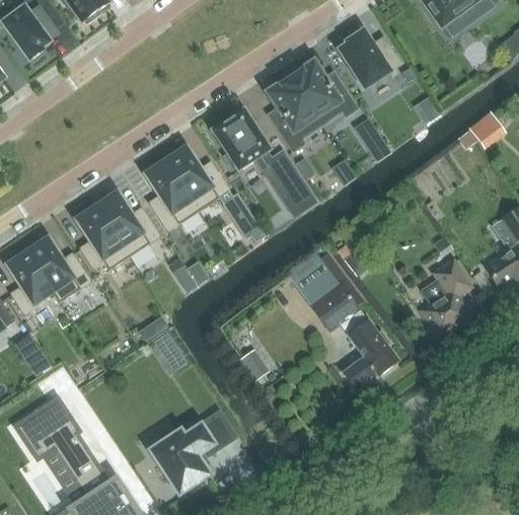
[(61,0),(66,7),(70,4),(81,21),(107,2),(105,0),(61,0)]
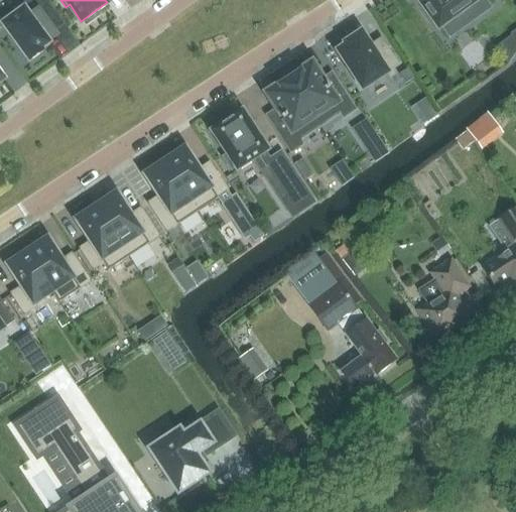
[(420,0),(438,25),(441,23),(463,8),(471,19),(490,5),(486,0),(420,0)]
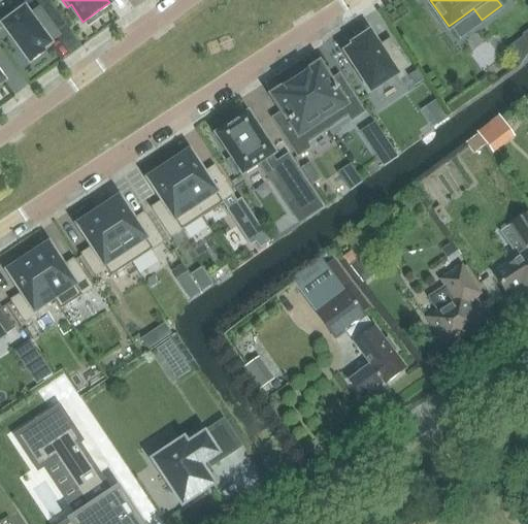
[(51,40),(46,35),(57,28),(39,5),(29,12),(25,5),(1,23),(29,61),(44,50),(42,48),(52,42),(51,40)]
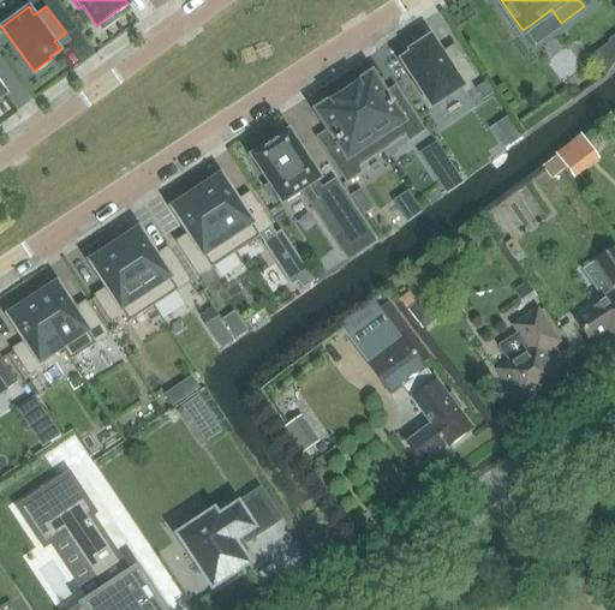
[(613,40),(593,53),(607,71),(614,58),(614,34),(611,37),(613,40)]
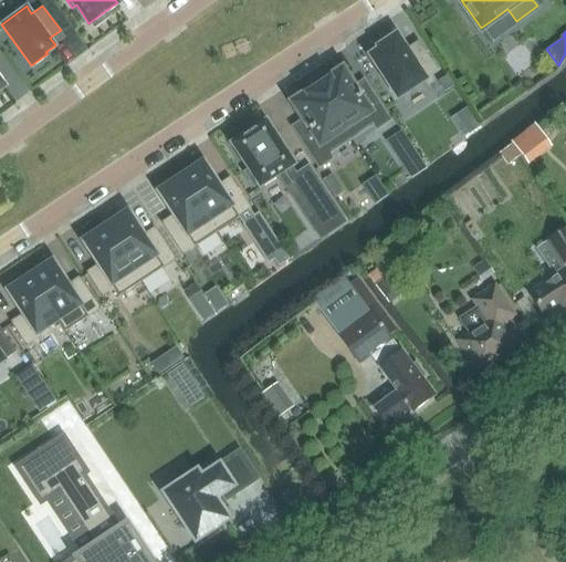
[(437,69),(422,45),(409,53),(396,33),(378,45),(379,48),(369,53),(397,95),(425,77),(425,76),(437,69)]
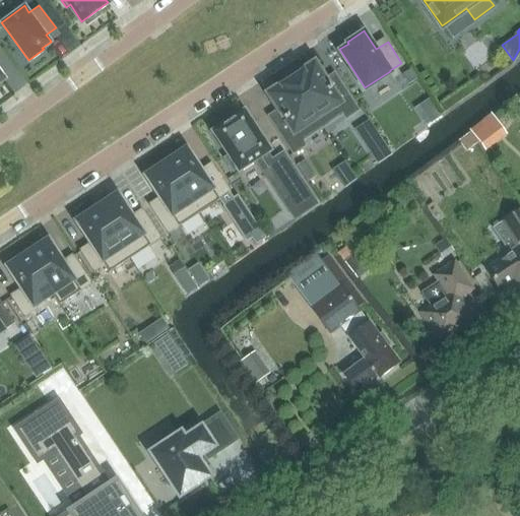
[(301,67),(289,75),(321,122),(341,109),(346,116),(358,108),(336,75),(326,81),(314,63),(303,70),(301,67)]
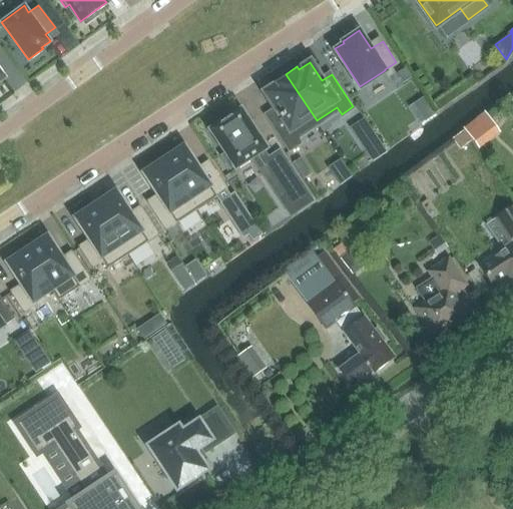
[(405,66),(398,71),(403,80),(411,75),(405,66)]
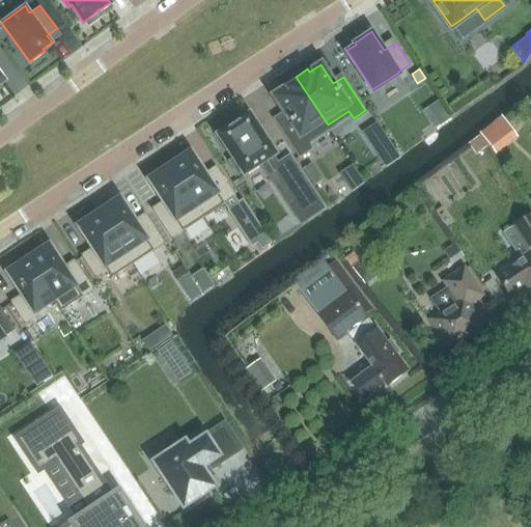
[(328,125),(296,77),(284,84),(285,87),(275,94),(287,113),(277,120),(299,154),(311,146),(306,139),(327,125),(328,125)]
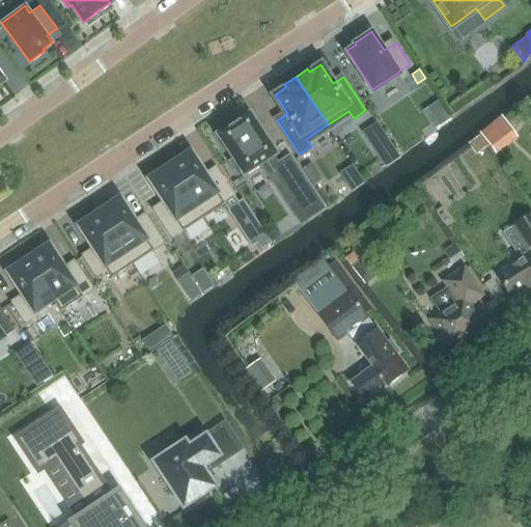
[(218,132),(216,133),(217,135),(218,135),(232,158),(229,160),(238,172),(241,170),(242,172),(243,175),(246,173),(245,173),(261,163),(267,170),(272,166),(294,200),(312,188),(289,154),(277,161),(273,155),(274,154),(275,155),(277,153),(275,150),(250,113),(251,113),(249,111),(247,112),(247,113),(218,132)]
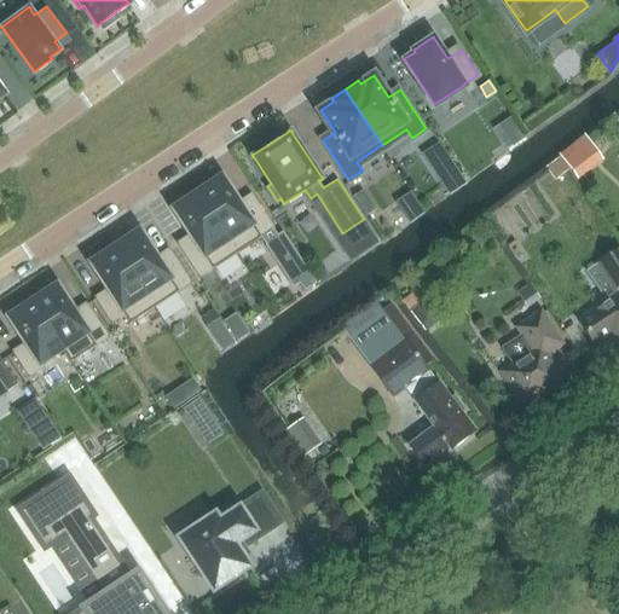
[(585,134),(561,152),(573,168),(597,150),(585,134)]
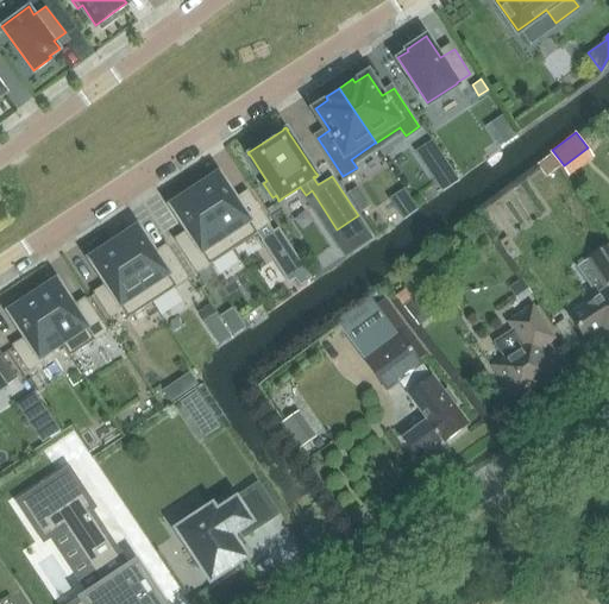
[(432,138),(419,146),(431,163),(444,155),(432,138)]
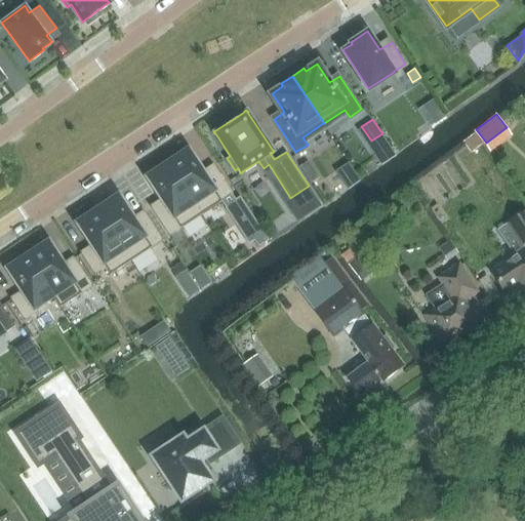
[(476,130),(462,139),(471,151),(483,141),(476,130)]
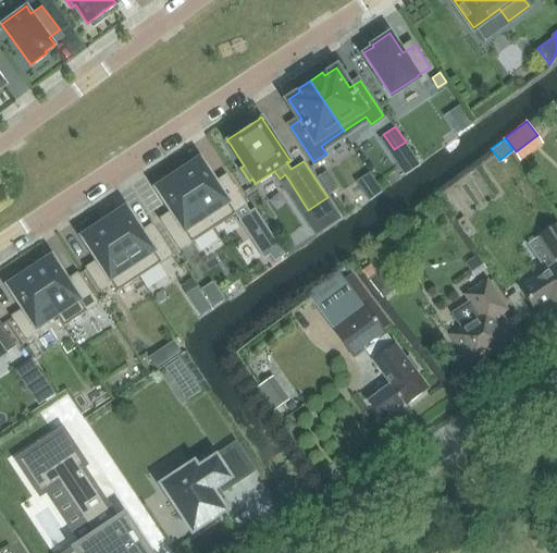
[(406,142),(394,149),(407,169),(418,161),(406,142)]
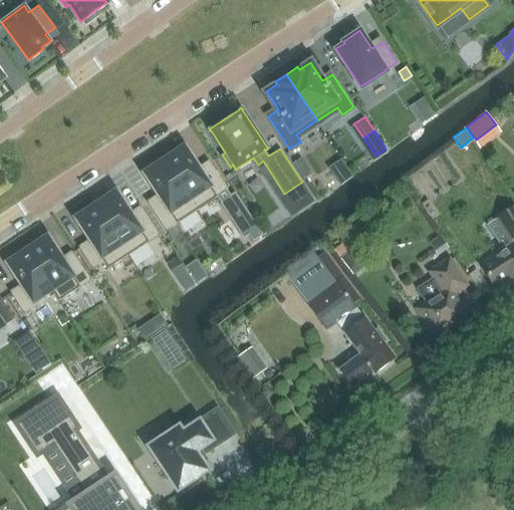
[(166,157),(164,159),(197,208),(215,197),(249,247),(262,237),(209,160),(199,166),(194,160),(185,146),(176,151),(166,157)]
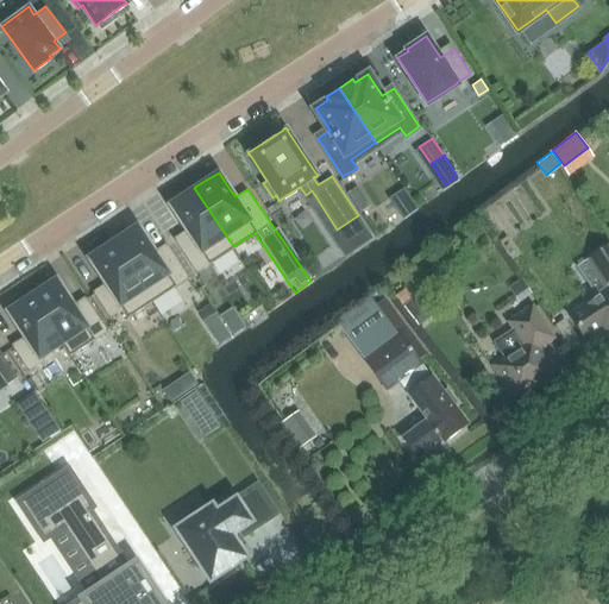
[(356,184),(347,192),(358,207),(366,201),(356,184)]
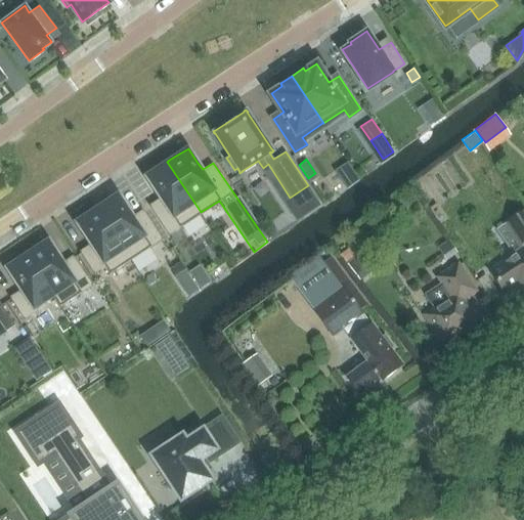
[(156,169),(146,175),(157,190),(156,190),(161,197),(150,204),(169,232),(201,212),(167,162),(165,163),(156,169)]
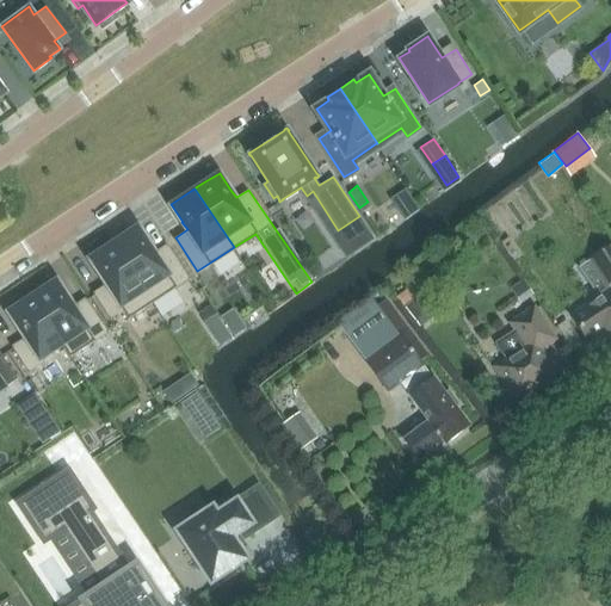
[(338,230),(332,234),(346,255),(370,240),(374,237),(359,216),(338,230)]
